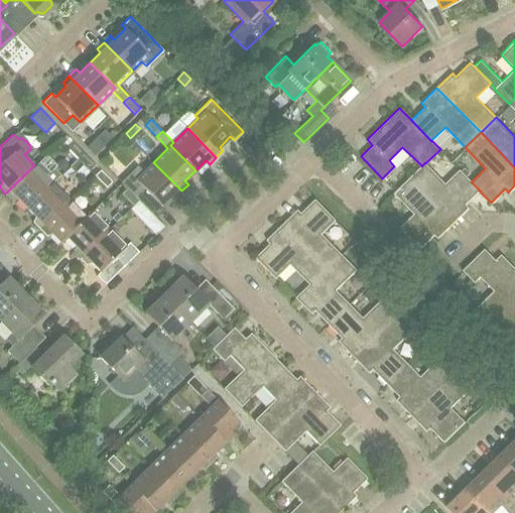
[(77,157),(83,151),(72,140),(66,145),(77,157)]
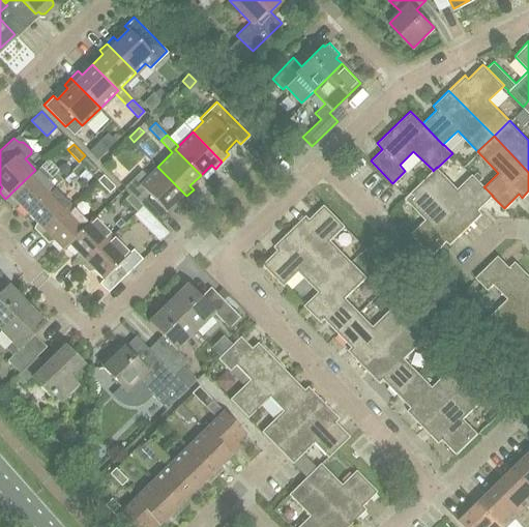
[(103,150),(96,144),(90,150),(96,156),(103,150)]
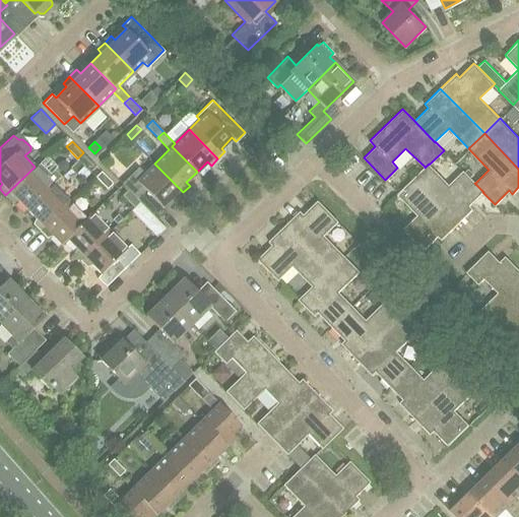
[(83,152),(77,158),(80,162),(89,170),(94,165),(83,152)]
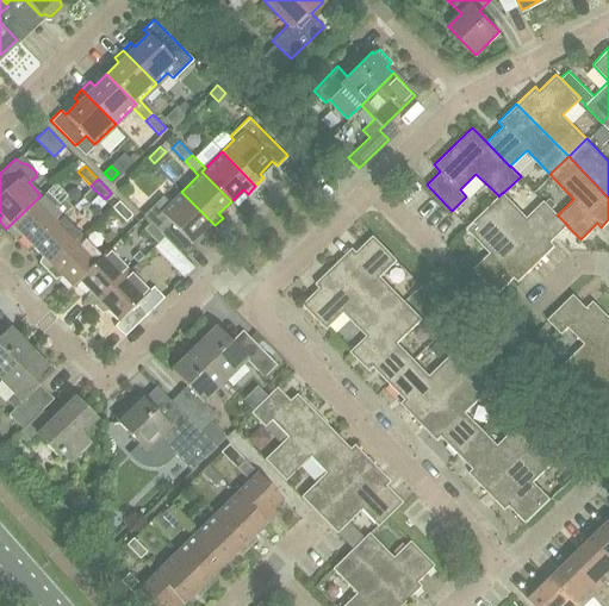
[(91,186),(81,195),(85,199),(94,189),(91,186)]
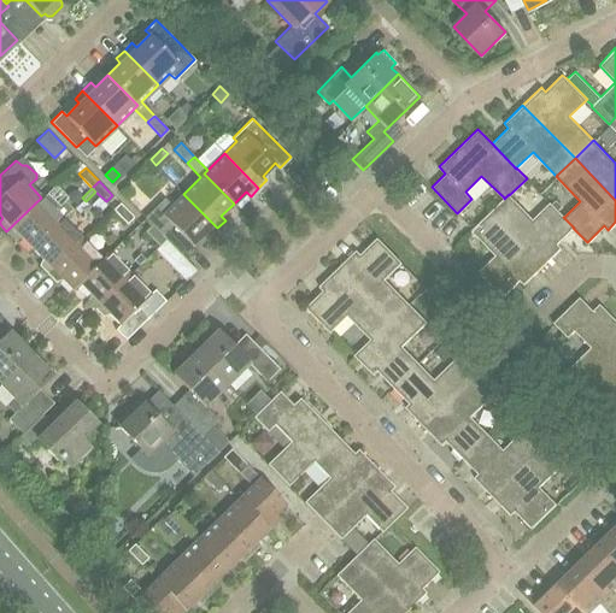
[(31,247),(62,218),(71,207),(64,199),(58,204),(46,192),(41,198),(6,231),(15,240),(19,235),(31,247)]
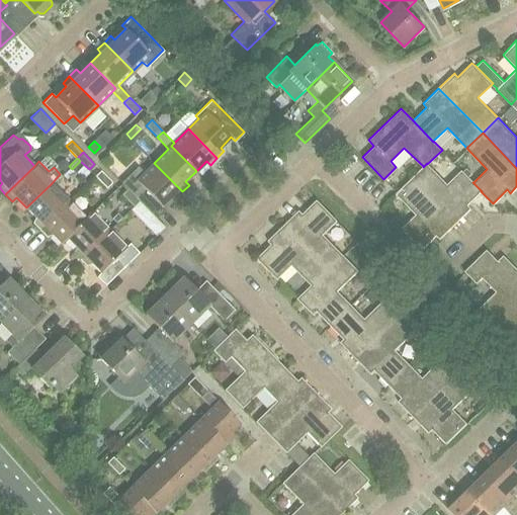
[(175,198),(182,191),(154,163),(145,172),(139,165),(121,182),(126,188),(127,187),(135,195),(139,200),(156,218),(165,208),(161,205),(172,194),(175,198)]
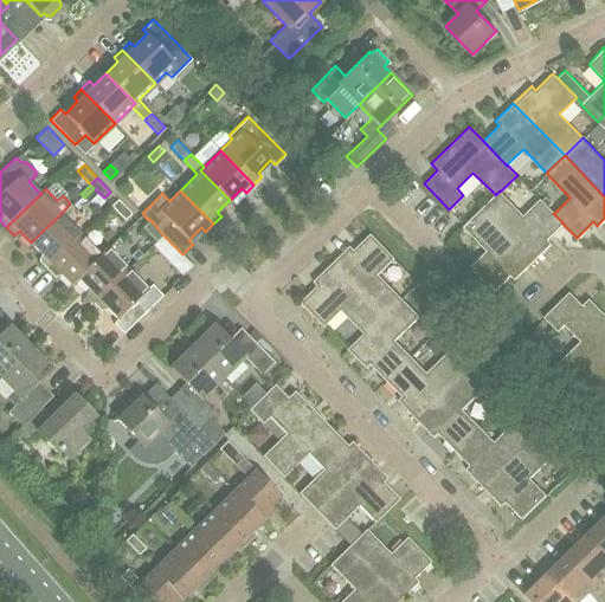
[(523,215),(500,192),(500,191),(495,195),(495,194),(481,208),(533,261),(551,244),(547,239),(562,224),(564,224),(553,213),(554,213),(540,199),(523,215)]
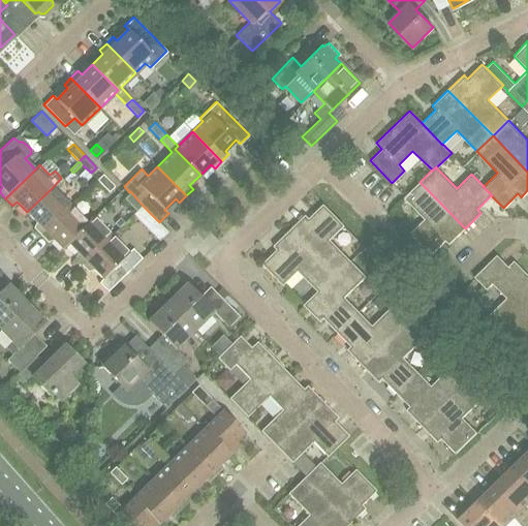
[(474,171),(471,174),(477,180),(480,177),(474,171)]
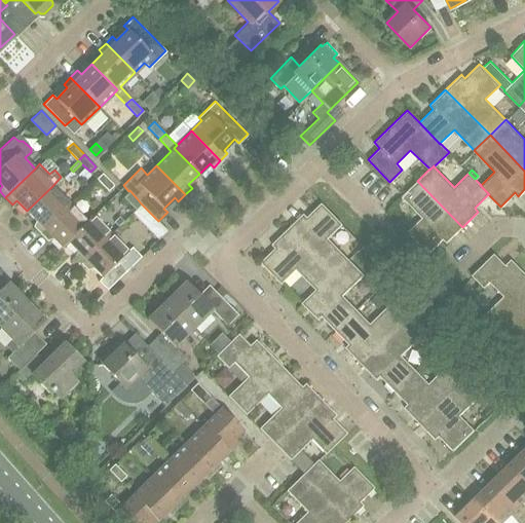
[(113,184),(102,172),(96,178),(108,190),(113,184)]
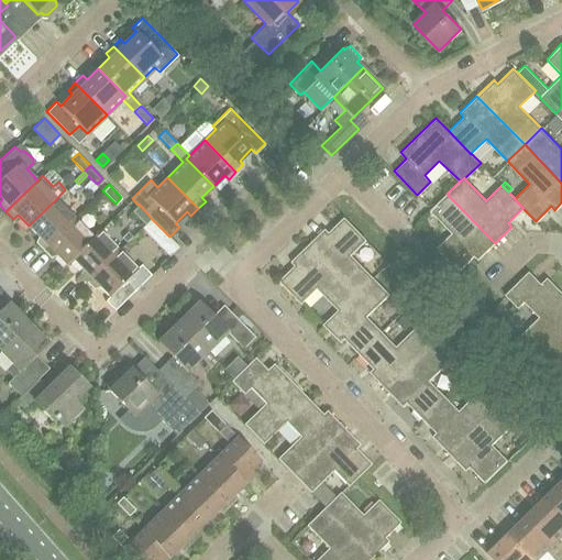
[(477,260),(495,243),(447,194),(430,210),(452,233),(437,248),(459,271),(474,255),(477,260)]
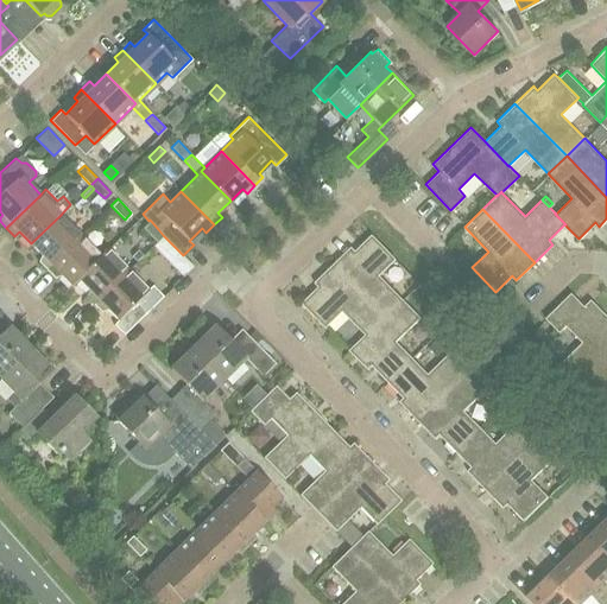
[(46,268),(81,235),(61,215),(31,243),(43,256),(38,260),(46,268)]
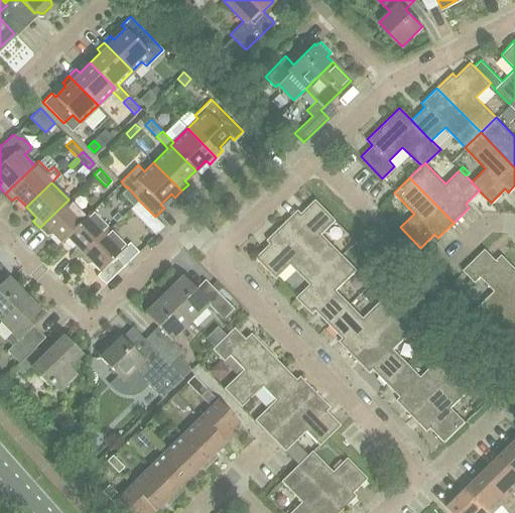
[(132,205),(138,200),(134,195),(127,186),(126,187),(121,193),(132,205)]
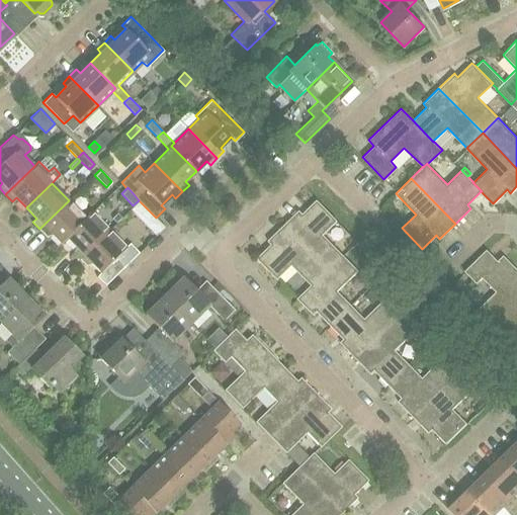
[(327,270),(342,254),(323,234),(337,221),(317,199),(303,213),(298,209),(283,225),(327,270)]
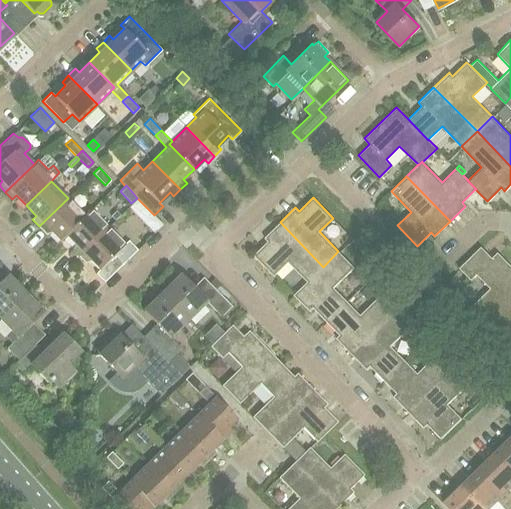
[(84,215),(68,198),(39,226),(45,233),(49,229),(60,240),(65,234),(84,215)]
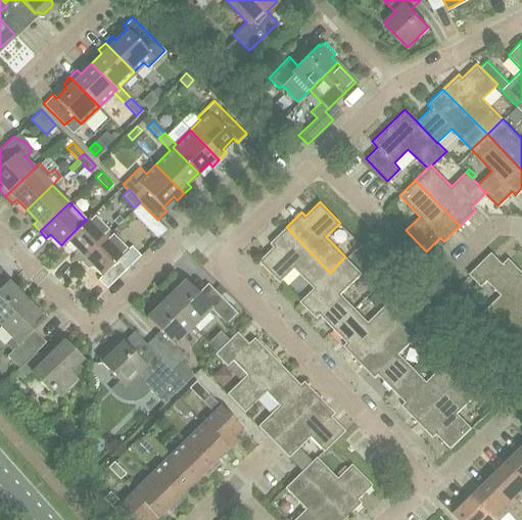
[(80,261),(109,232),(92,214),(86,220),(66,239),(77,249),(73,253),(80,261)]
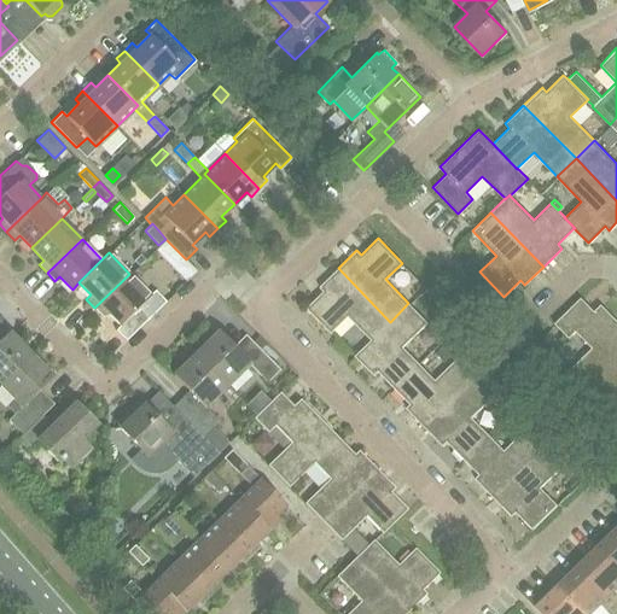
[(371,340),(390,322),(338,268),(319,286),(324,291),(306,308),(331,332),(348,316),(371,339),(371,340)]
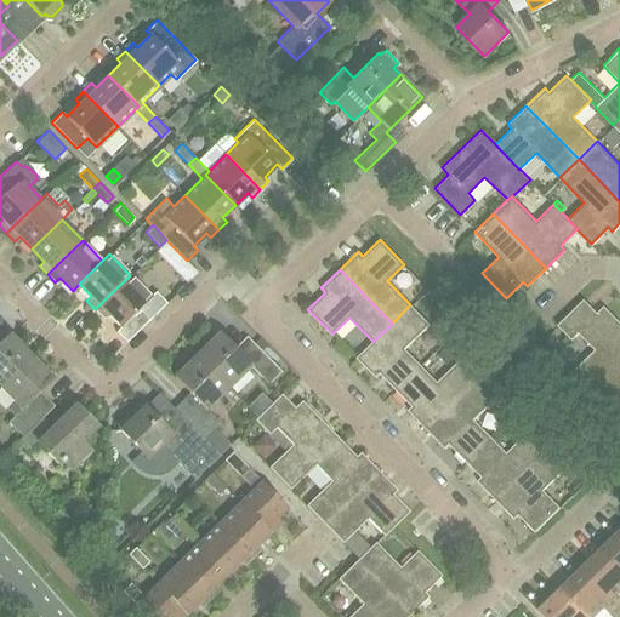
[(130,275),(95,309),(103,318),(107,313),(120,325),(115,330),(126,341),(166,302),(155,290),(149,295),(130,275)]
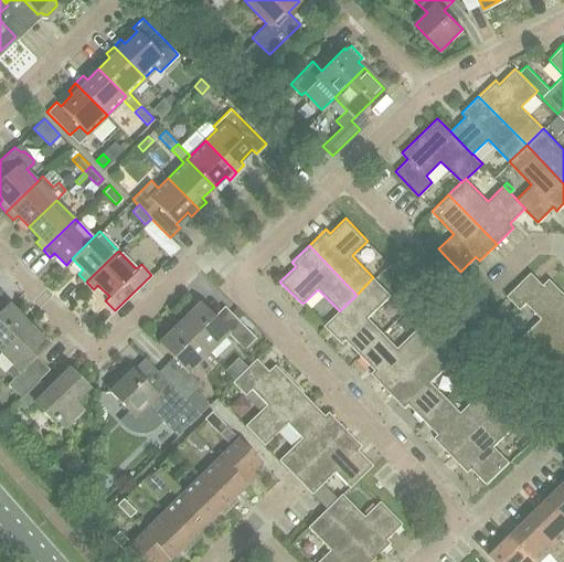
[(563,332),(563,293),(549,278),(543,284),(531,272),(507,296),(520,308),(525,303),(541,318),(520,339),(539,358),(563,332)]
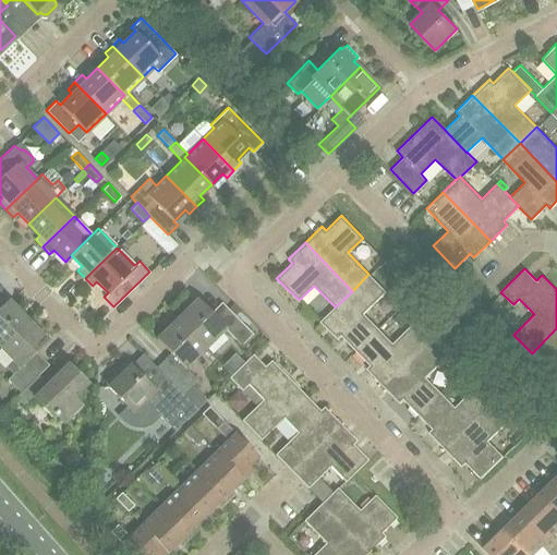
[(355,350),(377,328),(363,313),(386,291),(368,274),(352,291),(335,308),(335,306),(319,322),(337,338),(340,335),(355,350)]
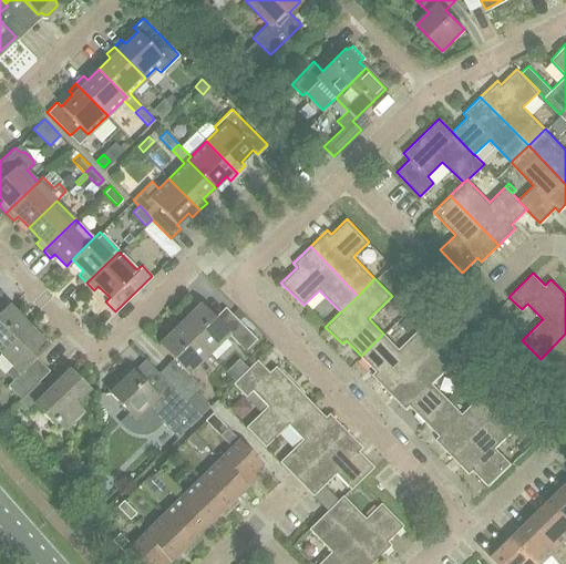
[(0,351),(29,325),(9,304),(0,311),(0,351)]
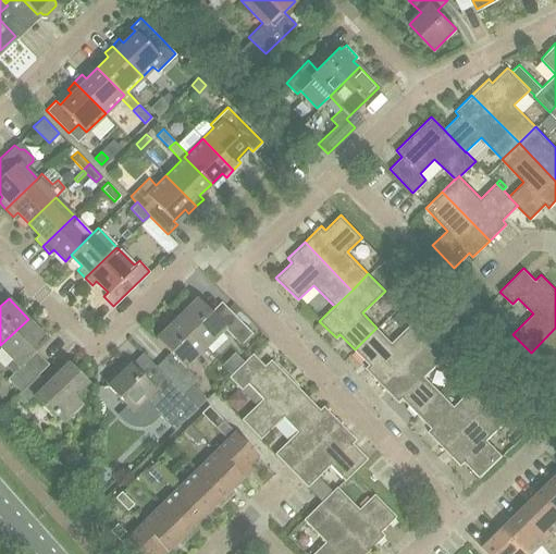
[(175,318),(205,347),(224,328),(239,344),(251,332),(226,307),(215,318),(196,298),(175,318)]
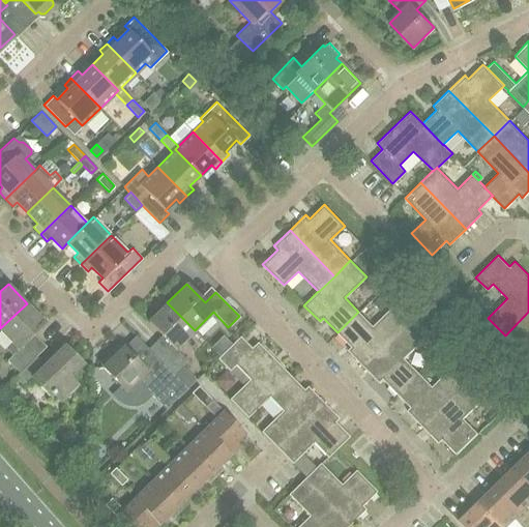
[(382,294),(376,299),(383,308),(389,301),(382,294)]
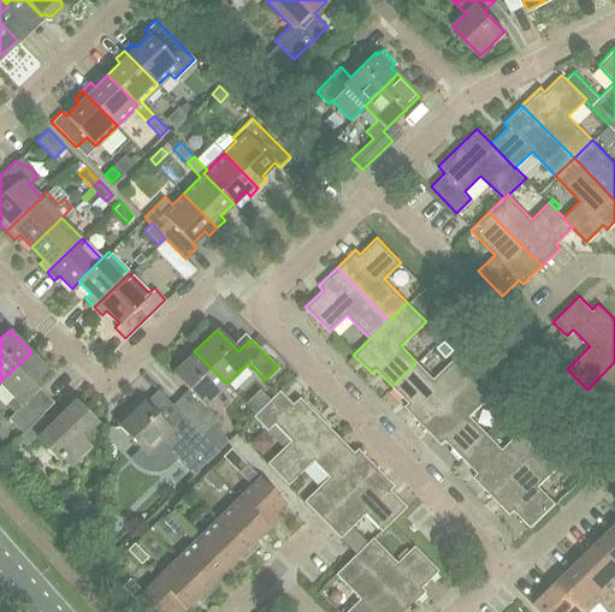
[(205,404),(226,384),(194,351),(172,372),(194,394),(178,410),(202,434),(218,417),(205,404)]
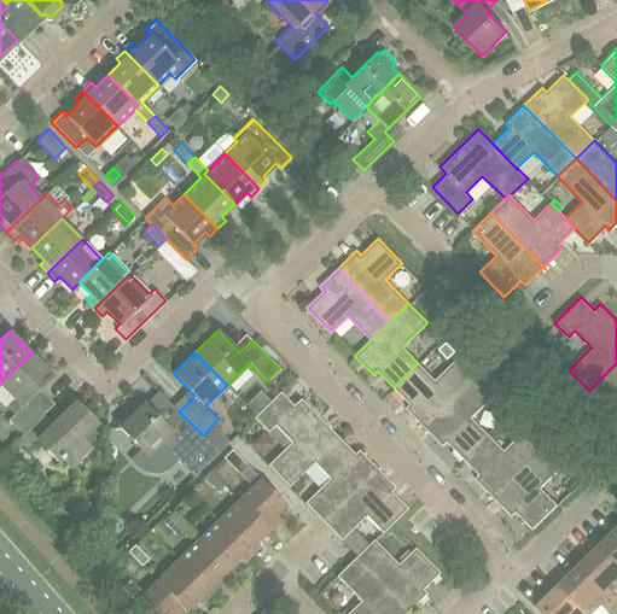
[(22,433),(41,414),(46,409),(33,396),(52,375),(31,354),(0,382),(0,385),(21,405),(7,419),(22,433)]
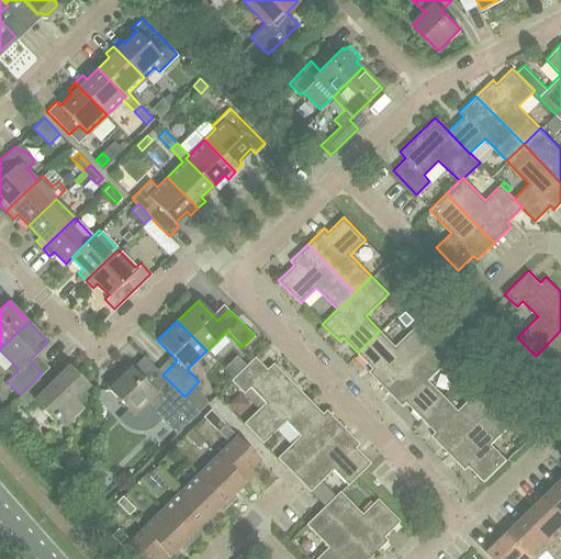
[(385,388),(435,341),(417,323),(395,345),(380,331),(358,353),(372,368),(369,371),(385,388)]
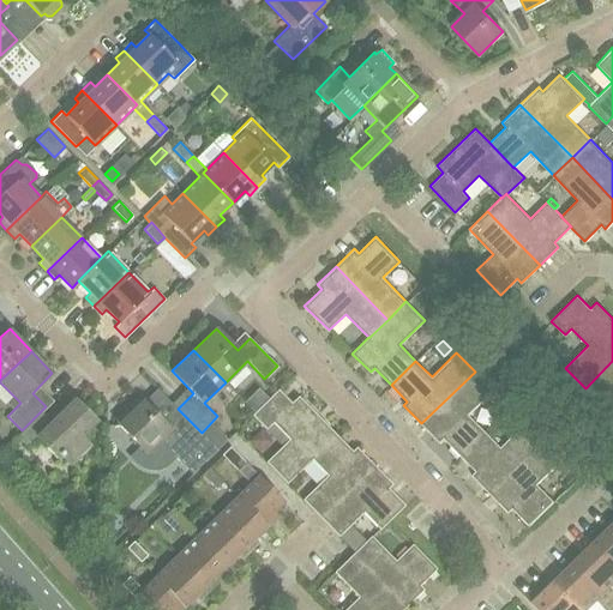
[(612,361),(586,388),(604,408),(612,397),(612,361)]
